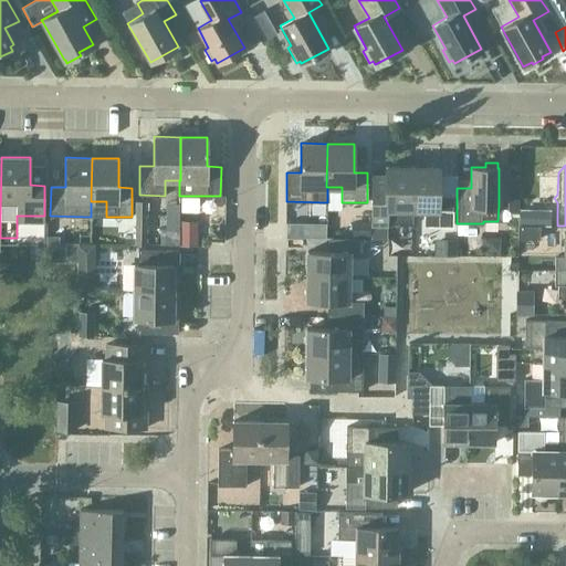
[(412,226),(412,210),(411,210),(412,167),(386,166),(386,196),(371,196),(371,239),(386,239),(387,224),(412,226)]
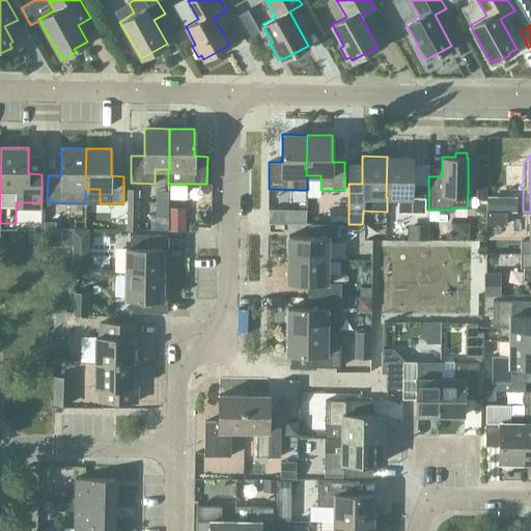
[(412,157),(387,157),(386,197),(387,197),(398,198),(398,212),(424,212),(424,185),(412,184),(412,157)]
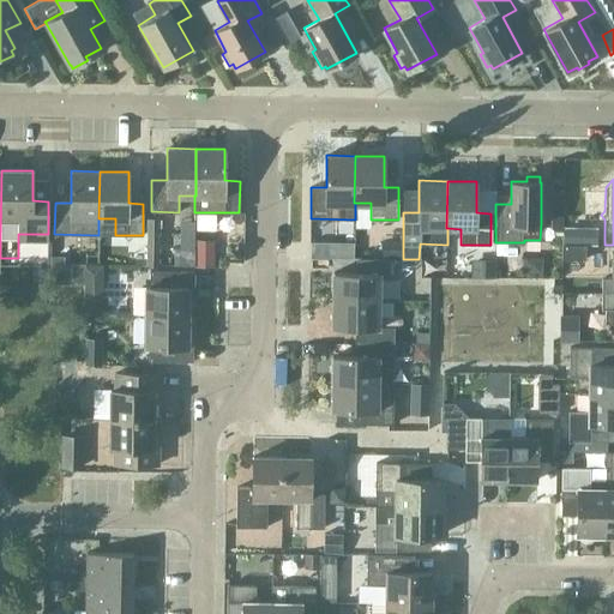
[(160,218),(149,218),(148,265),(160,265),(160,218)]
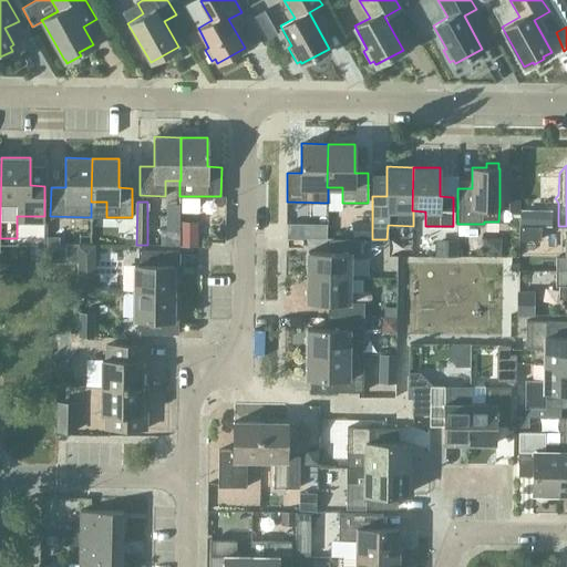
[(521,208),(521,226),(529,226),(529,208),(521,208)]
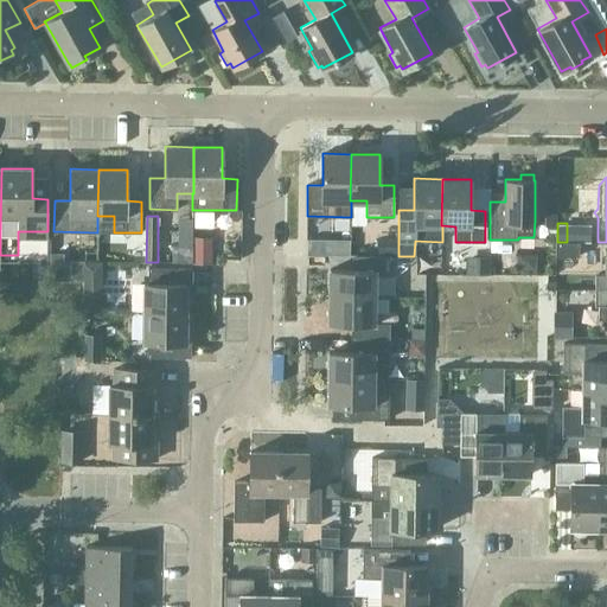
[(397,255),(397,236),(377,236),(378,255),(397,255)]
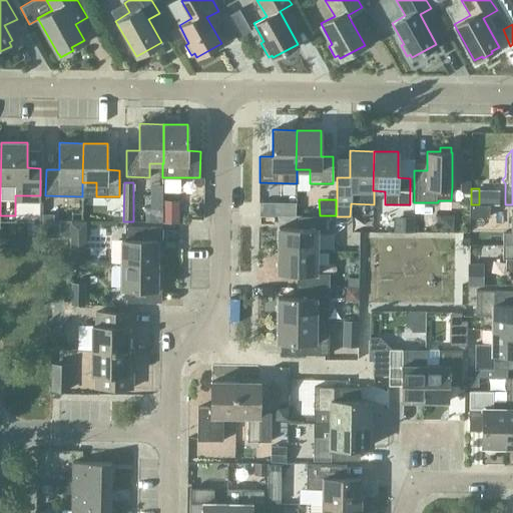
[(260,214),(273,214),(274,204),(260,204),(260,214)]
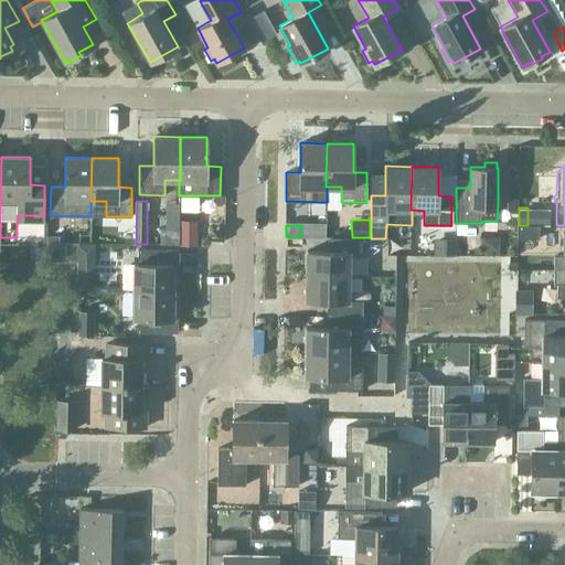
[(516,238),(539,238),(539,225),(528,225),(519,225),(516,225),(516,238)]
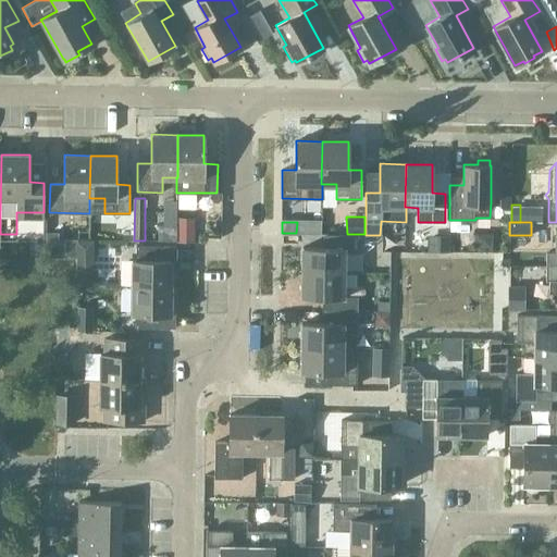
[(33,239),(46,239),(46,232),(46,224),(34,224),(33,239)]
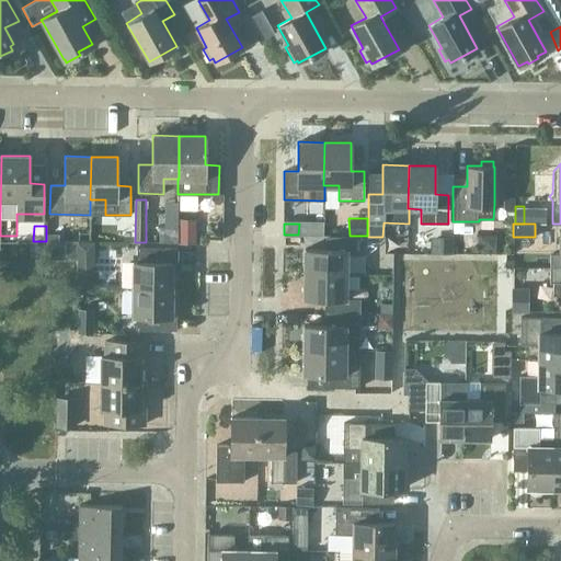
[(160,242),(178,242),(178,237),(178,227),(164,227),(159,227),(159,242),(160,242)]
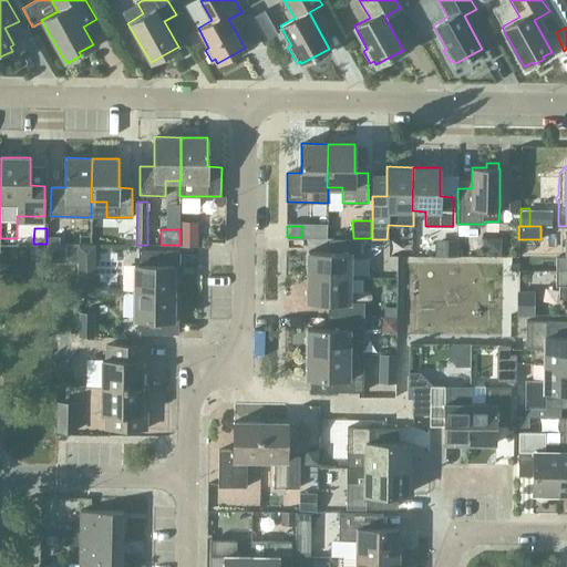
[(181,245),(197,245),(198,229),(181,229),(181,245)]
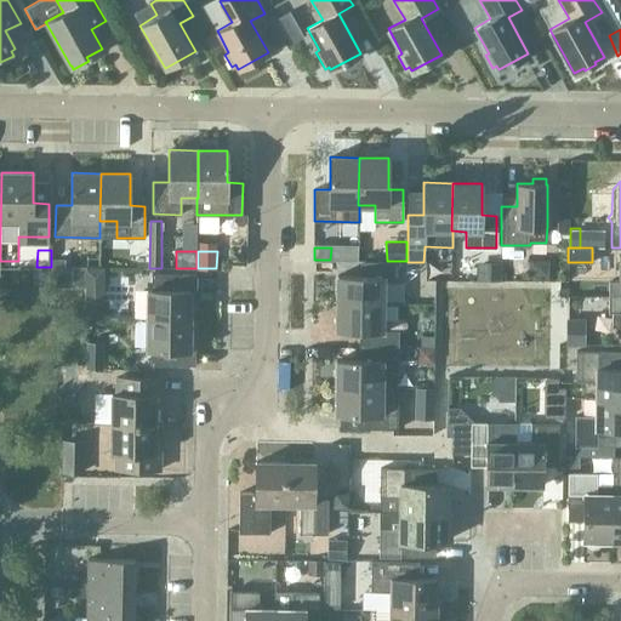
[(337,275),(336,302),(383,303),(383,277),(399,277),(399,262),(370,261),(370,275),(337,275)]
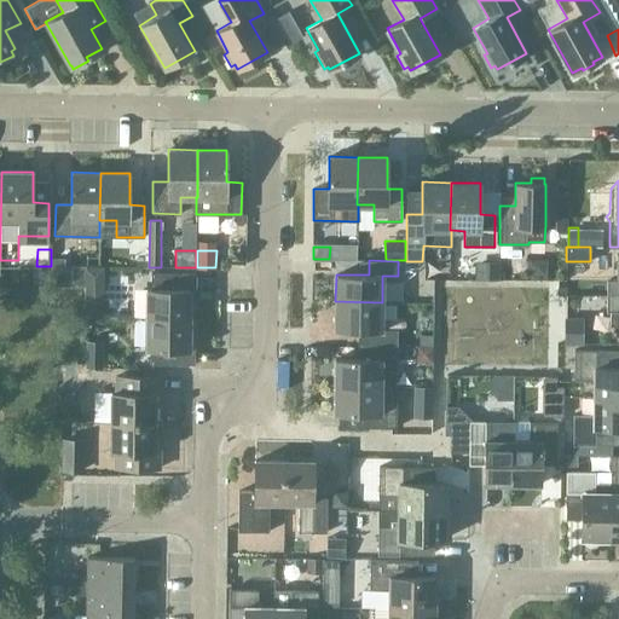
[(499,261),(474,261),(474,266),(474,279),(499,279),(499,266),(499,261)]
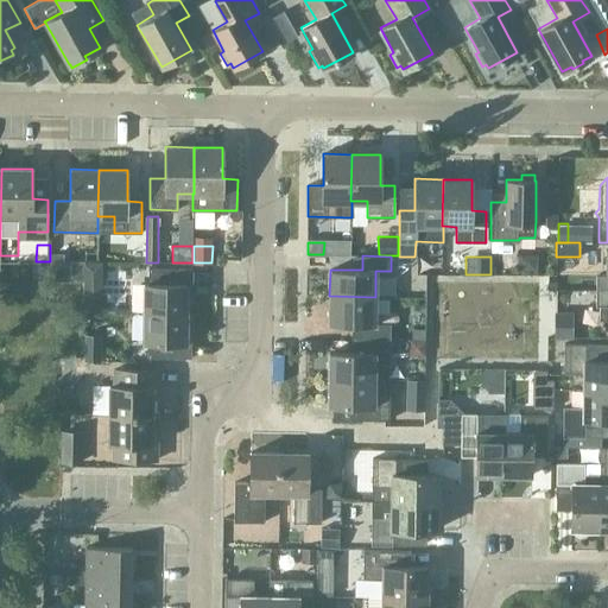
[(144,283),(144,312),(187,312),(187,285),(192,285),(192,268),(149,267),(149,283),(144,283)]
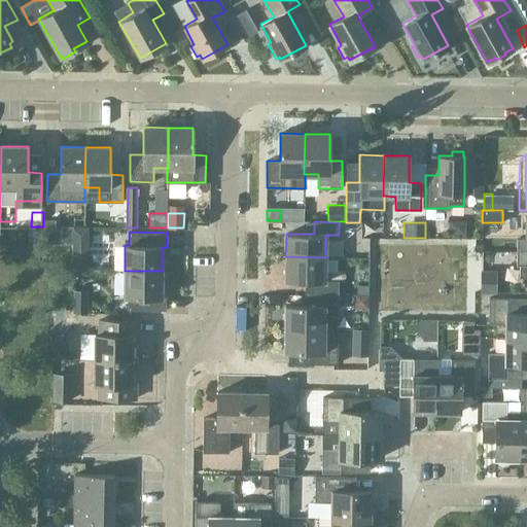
[(96,234),(96,254),(114,253),(114,233),(96,234)]
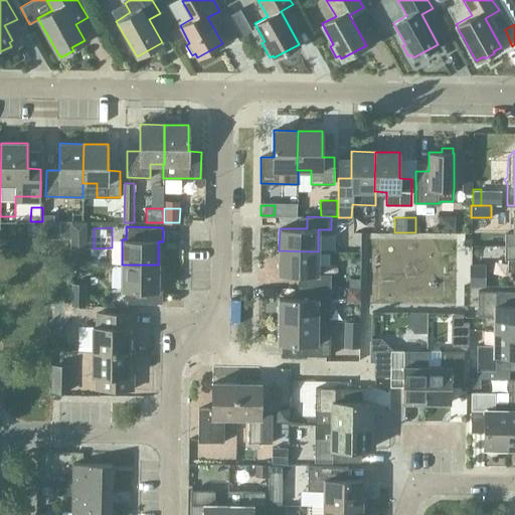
[(514,232),(505,232),(505,245),(514,245),(514,232)]
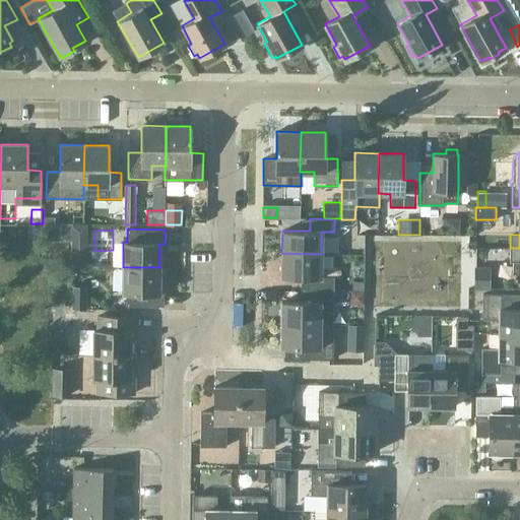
[(86,245),(71,245),(70,265),(86,266),(86,245)]
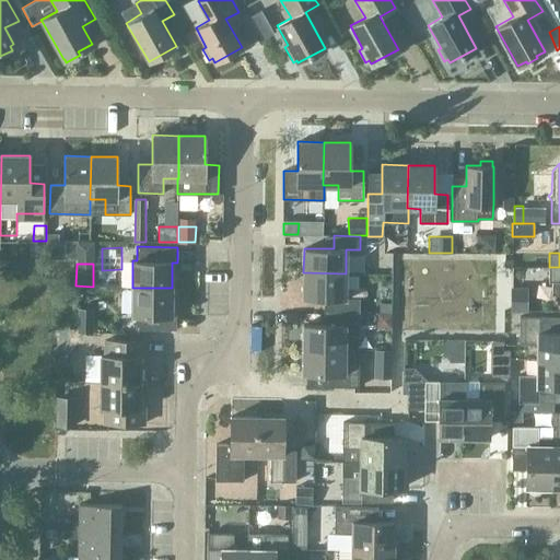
[(559,267),(549,267),(548,281),(551,281),(551,294),(558,295),(558,312),(559,312),(559,267)]
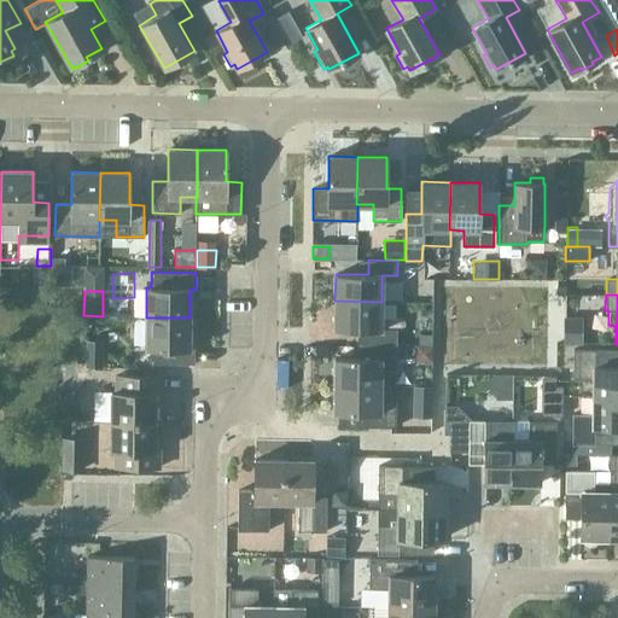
[(382,302),(334,301),(334,328),(367,330),(367,344),(396,344),(397,328),(382,328),(382,302)]
